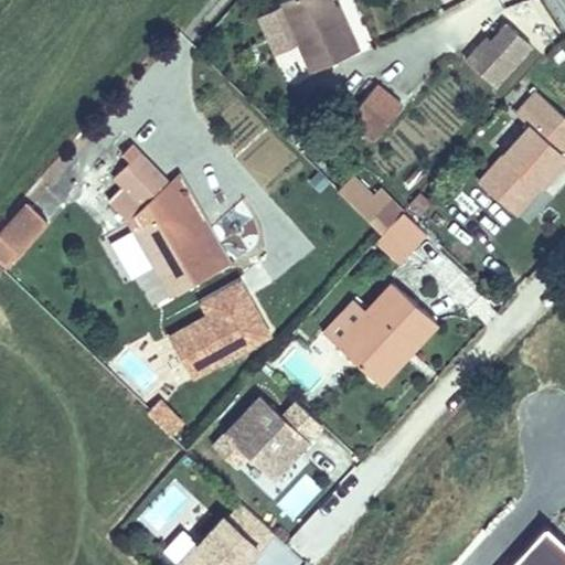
[(311,72),(359,50),(352,33),(347,35),(333,7),(330,0),(285,0),(280,2),(281,6),(298,43),(311,72)]
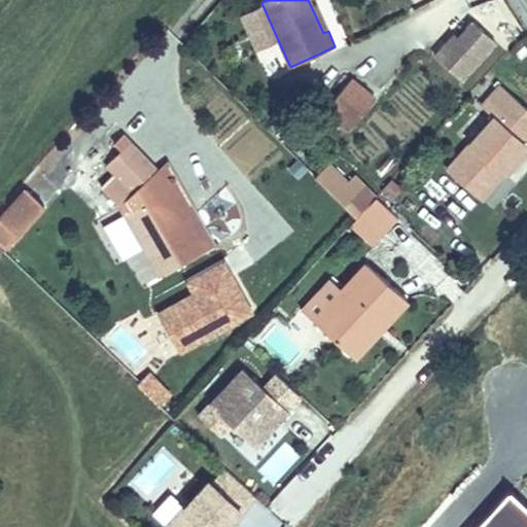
[(311,6),(323,33),(328,31),(316,4),(311,6)]
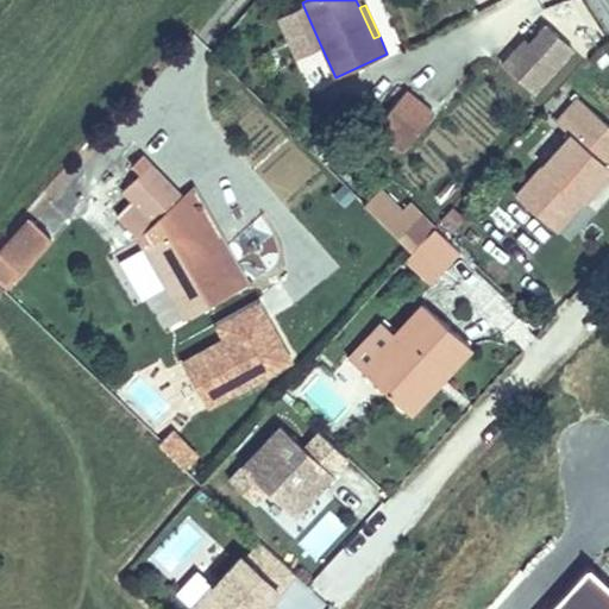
[(297,58),(321,46),(303,6),(278,17),(297,58)]
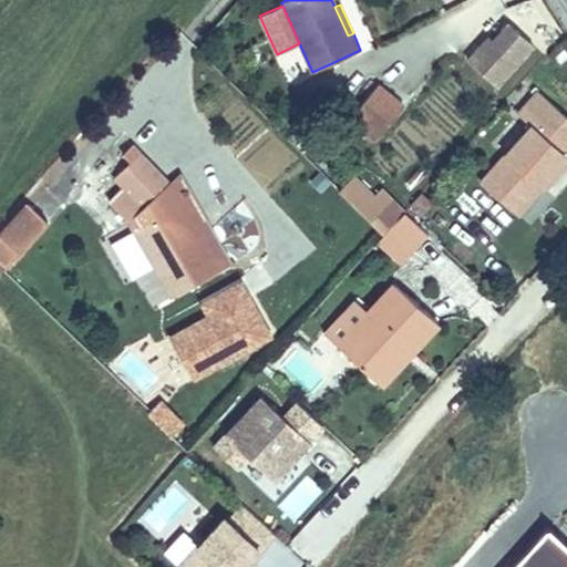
[(466,57),(496,85),(537,44),(506,14),(466,57)]
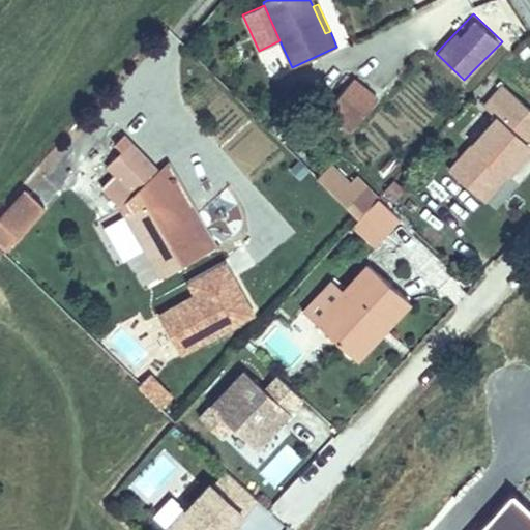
[(350,130),(377,98),(353,79),(326,111),(350,130)]
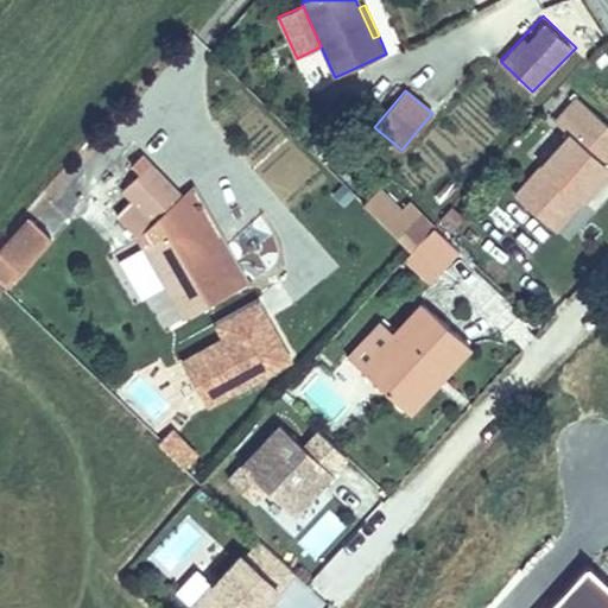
[(570,133),(515,195),(555,230),(607,170),(607,124),(577,97),(557,121),(570,133)]
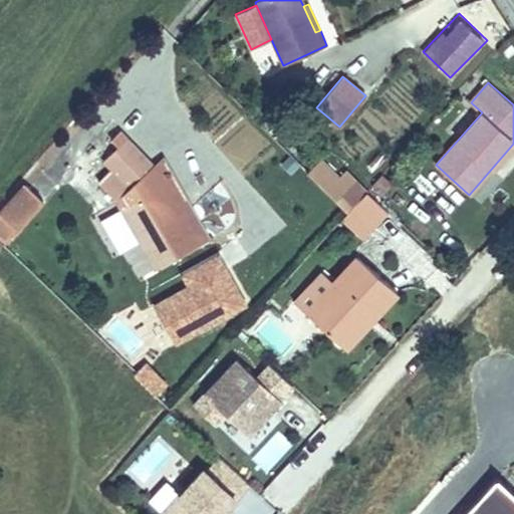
[(151,170),(153,168),(152,167),(118,132),(110,139),(117,147),(103,160),(111,168),(97,181),(117,202),(156,270),(198,246),(189,232),(183,236),(165,204),(172,200),(163,185),(160,186),(151,170)]
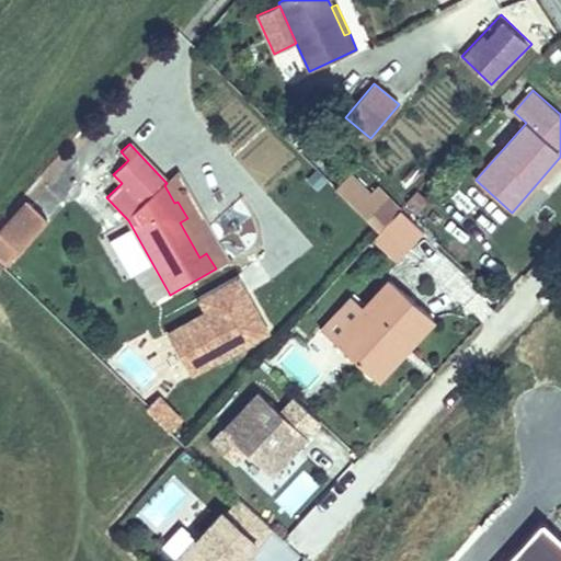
[(179,170),(165,182),(167,183),(164,185),(174,203),(178,202),(187,218),(180,222),(199,258),(206,253),(216,268),(230,261),(179,170)]
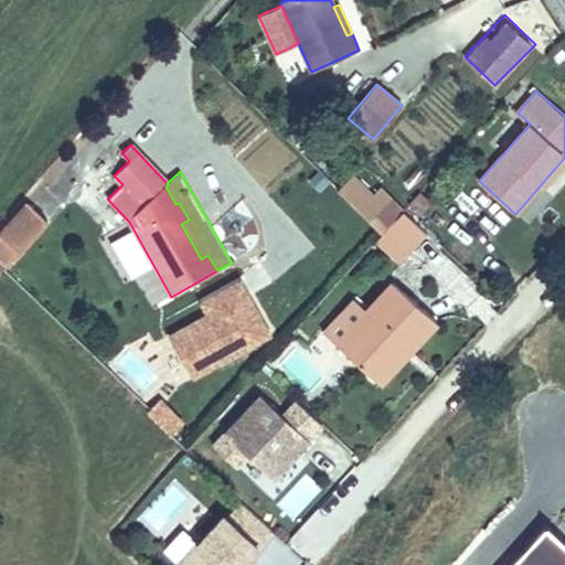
[(362,211),(376,196),(355,176),(341,190),(362,211)]
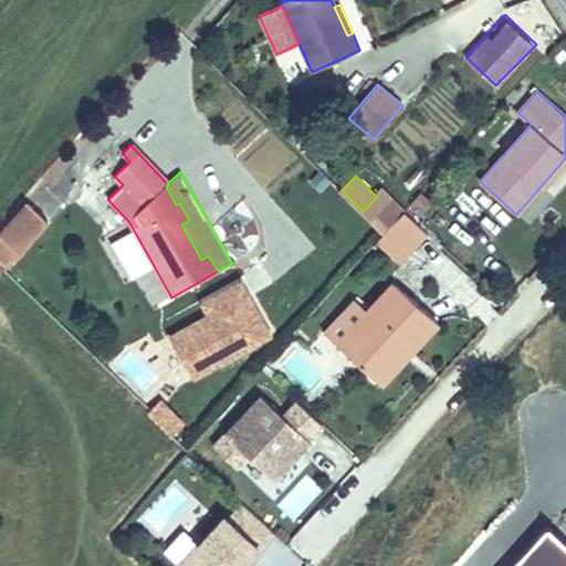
[(374,222),(395,202),(395,201),(383,190),(377,197),(363,211),(374,222)]
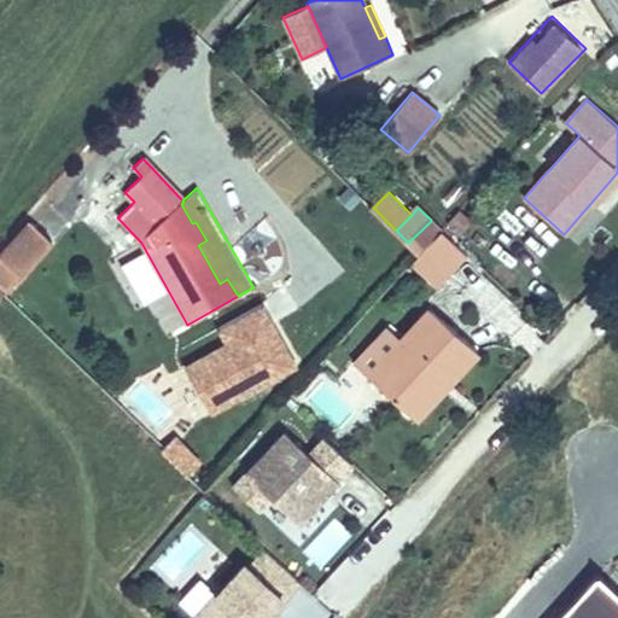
[(511,217),(499,238),(516,248),(528,227),(511,217)]
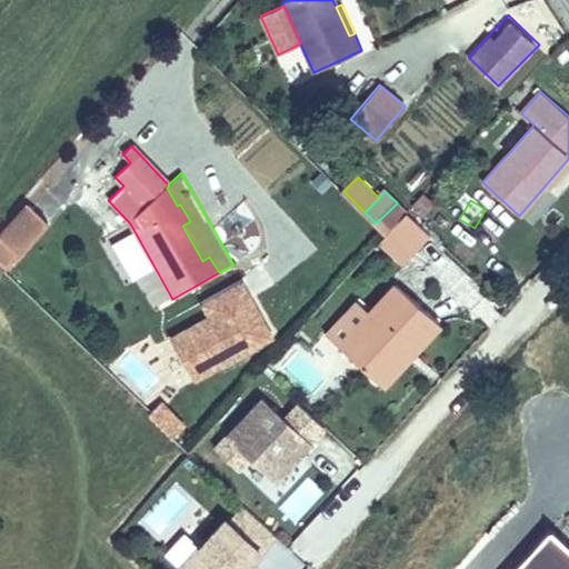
[(376,223),(387,235),(407,212),(397,203),(376,223)]
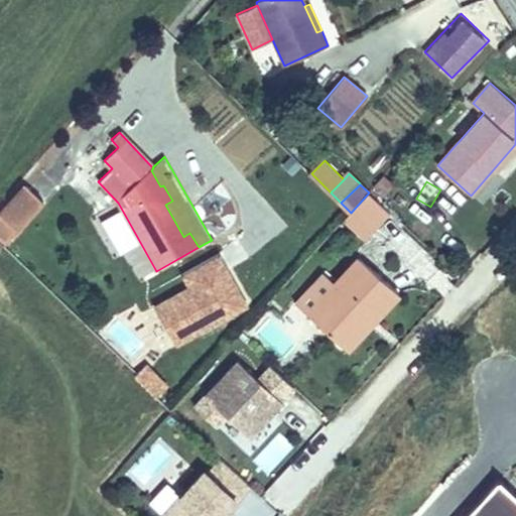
[(0,215),(0,239),(5,244),(43,202),(26,186),(0,215)]
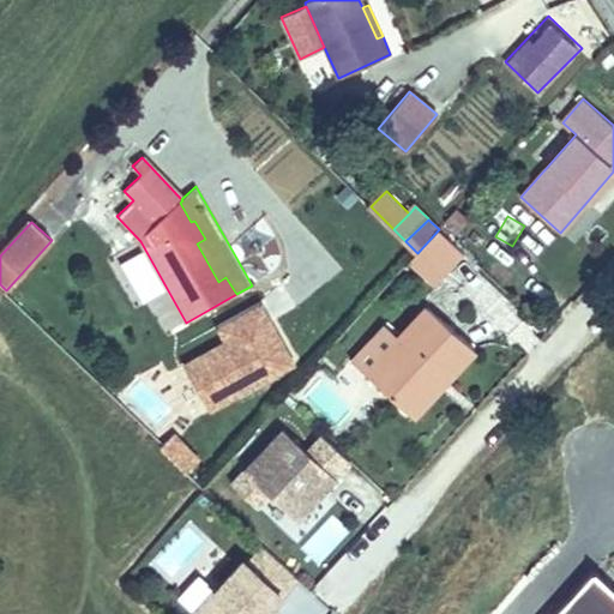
[(467,254),(439,229),(417,253),(416,254),(444,280),(467,254)]
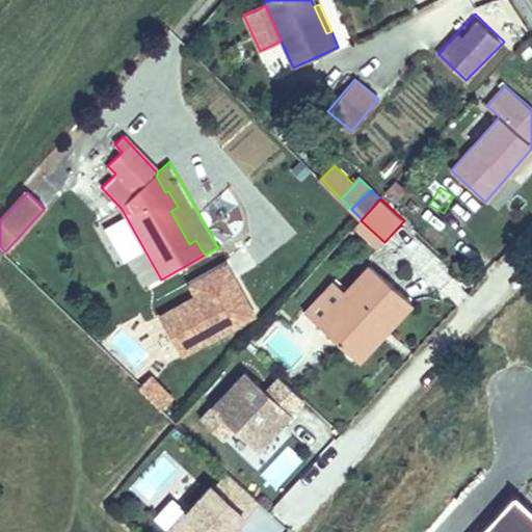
[(384,242),(361,220),(355,227),(378,248),(384,242)]
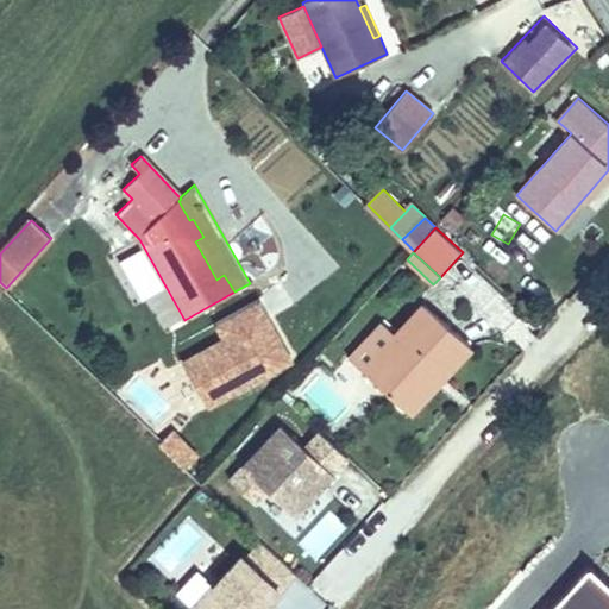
[(190,414),(295,358),(261,295),(213,320),(220,334),(163,365),(190,414)]
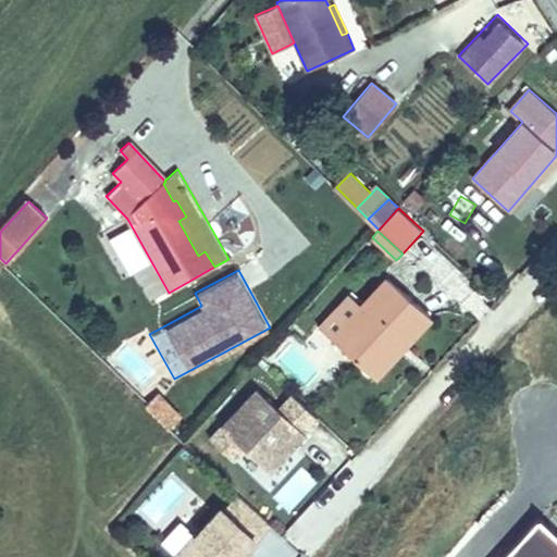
[(405,347),(431,318),(386,277),(361,306),(348,295),(319,329),(363,369),(386,343),(382,338),(387,332),(405,347)]
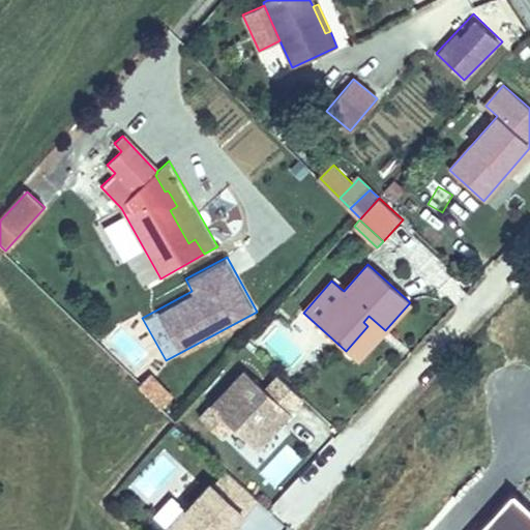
[(357,360),(385,330),(369,316),(363,322),(367,326),(346,351),(357,360)]
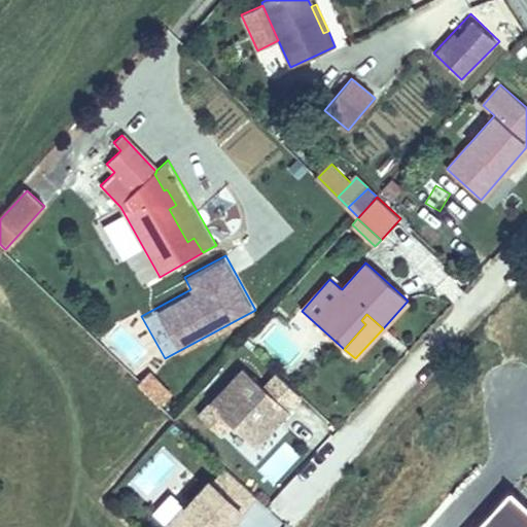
[(301,396),(276,374),(264,387),(243,369),(199,417),(219,435),(230,424),(254,446),(301,396)]
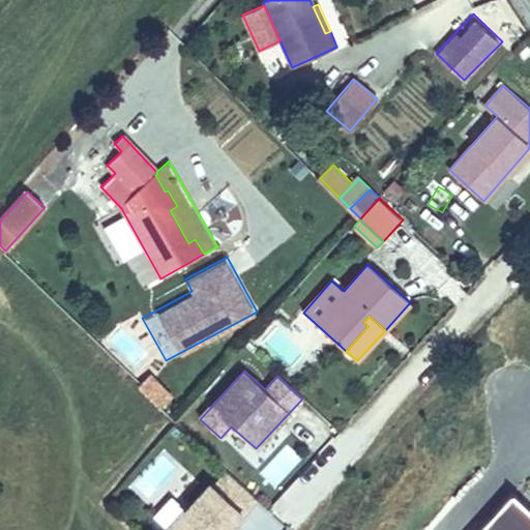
[(257,472),(272,488),(302,460),(287,443),(257,472)]
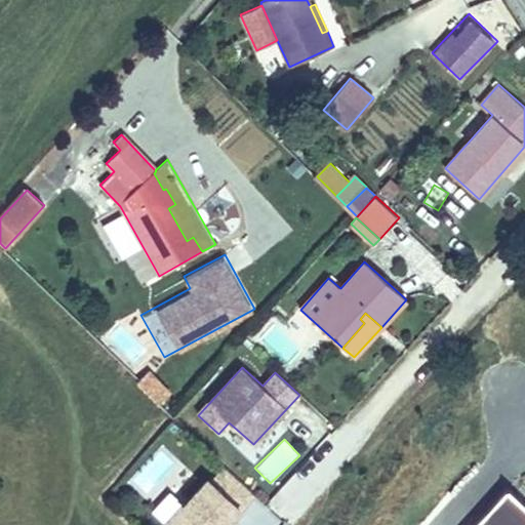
[(227,469),(213,484),(209,481),(169,524),(228,524),(255,495),(227,469)]
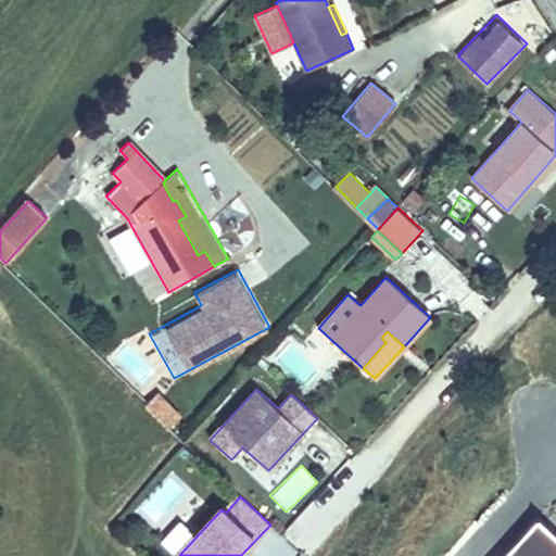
[(555,555),(555,533),(538,517),(502,555),(555,555)]
